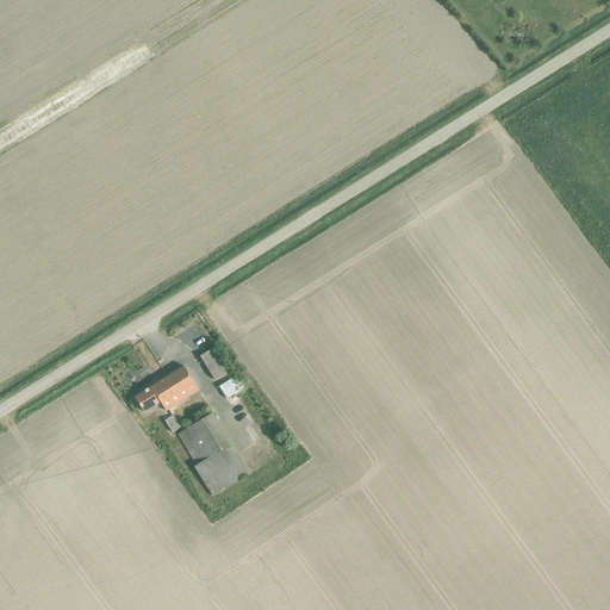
[(200,356),(216,381),(226,374),(211,349),(200,356)]
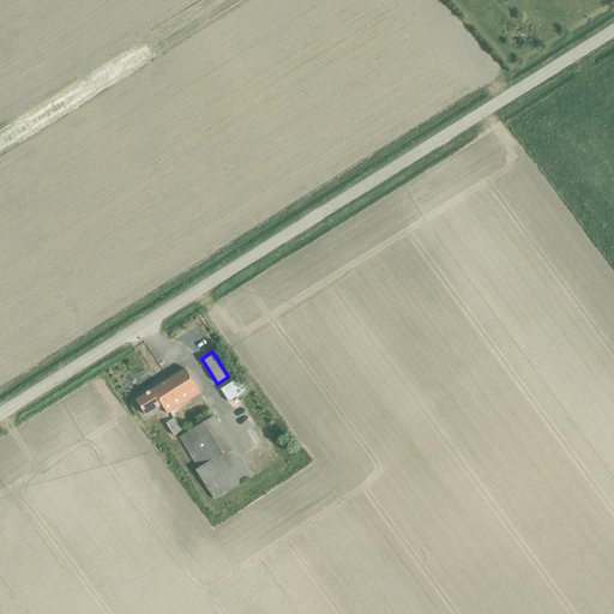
[(161,405),(167,414),(200,393),(185,369),(136,401),(145,415),(161,405)]
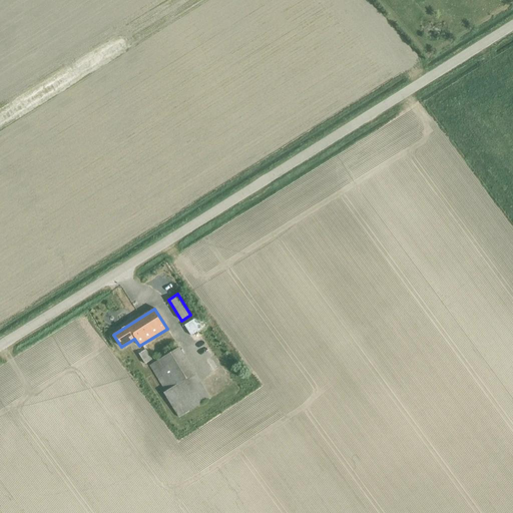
[(183,325),(189,335),(204,327),(198,316),(183,325)]
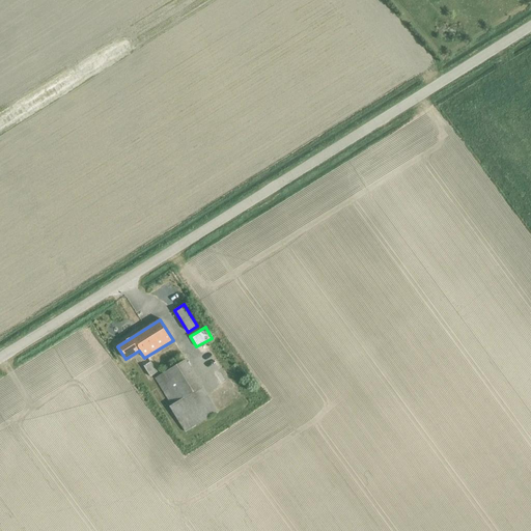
[(200,387),(185,360),(151,379),(169,406),(200,387)]
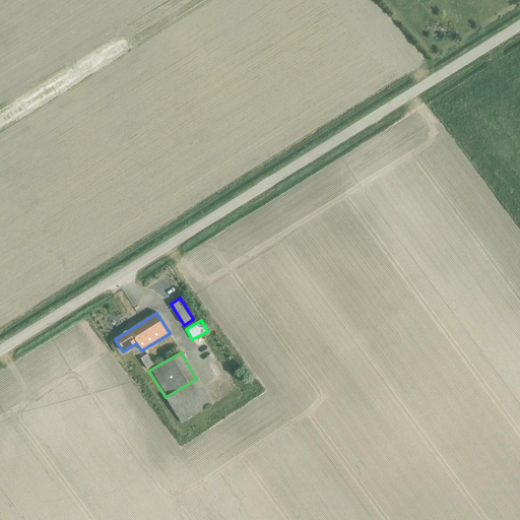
[(140,359),(147,370),(154,365),(147,354),(140,359)]
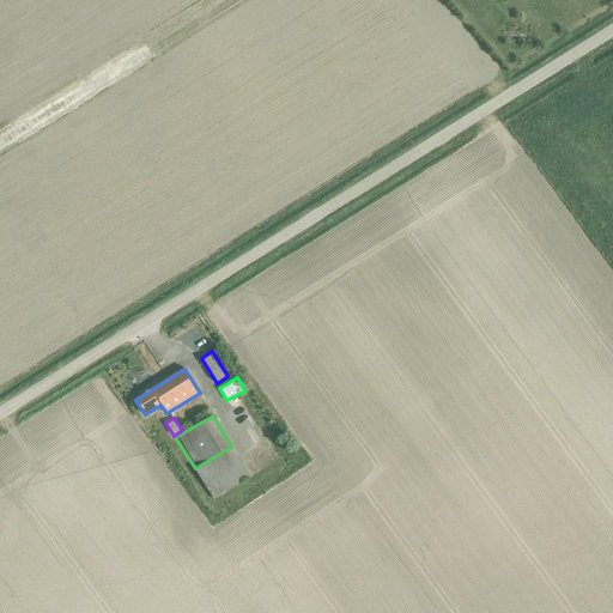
[(250,477),(231,447),(195,468),(194,469),(213,499),(250,477)]
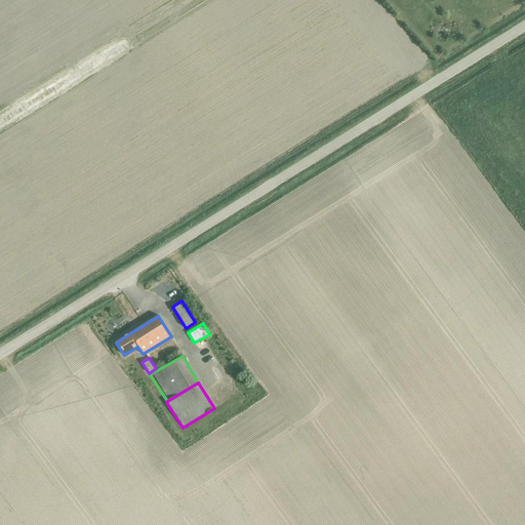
All buildings are outlined.
